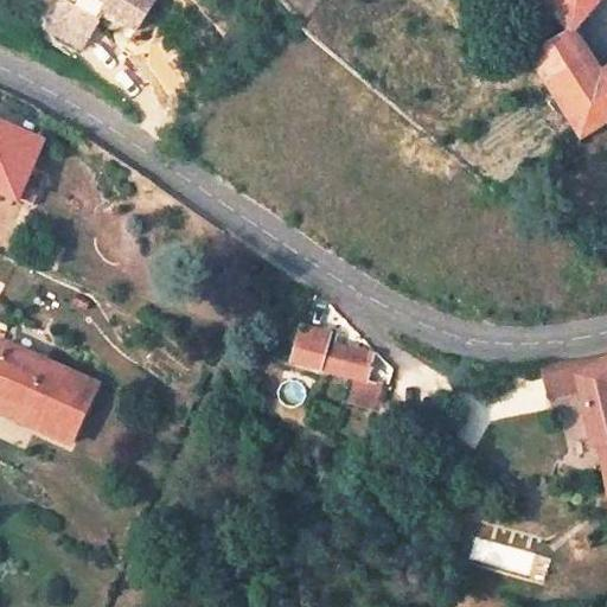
[(102,17),(70,0),(64,0),(51,26),(87,45),(102,17)]
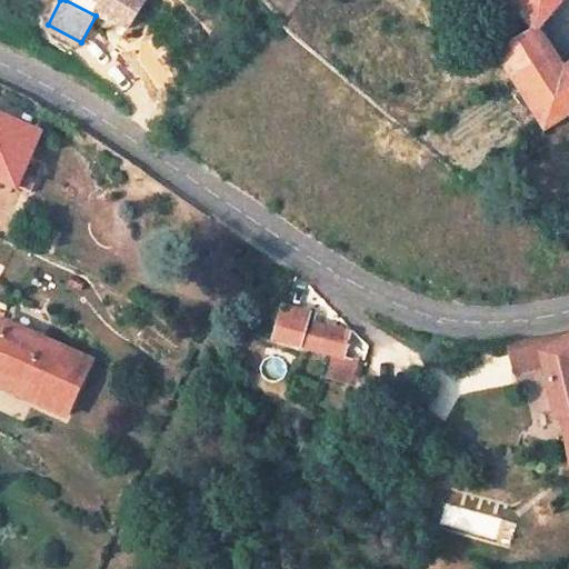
[(66,0),(96,16),(100,7),(130,22),(141,0),(66,0)]
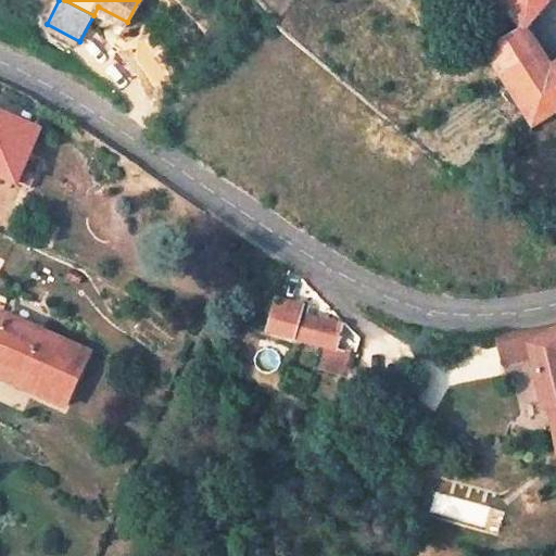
[(545,0),(495,0),(521,28),(545,0)]
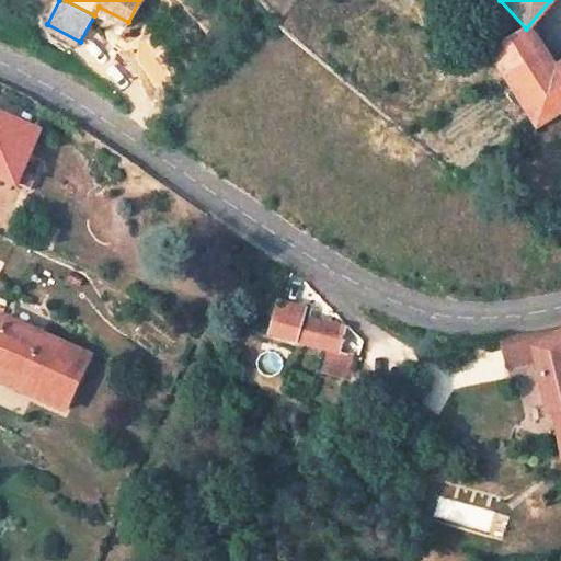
[(526,29),(488,53),(536,127),(560,111),(560,63),(551,69),(526,29)]
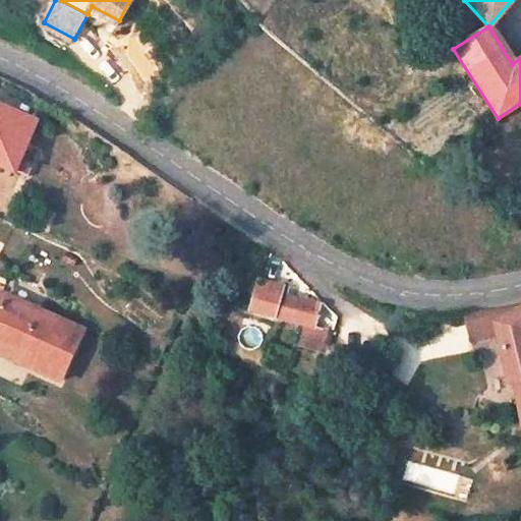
[(35,122),(0,107),(0,165),(14,172),(35,122)]
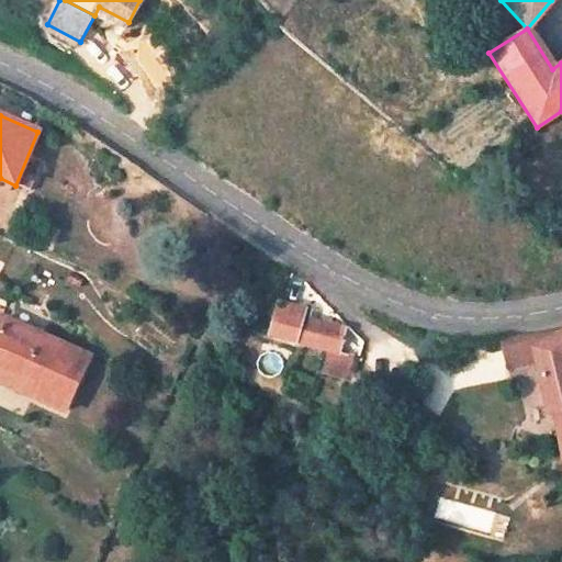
[(270,336),(329,351),(325,372),(344,377),(350,356),(339,353),(345,329),(308,321),(311,312),(279,303),(270,336)]
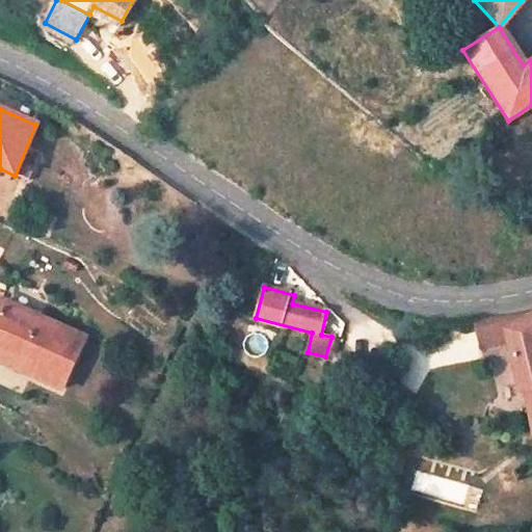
[(84,339),(2,301),(0,307),(0,350),(41,369),(35,378),(61,390),(84,339)]
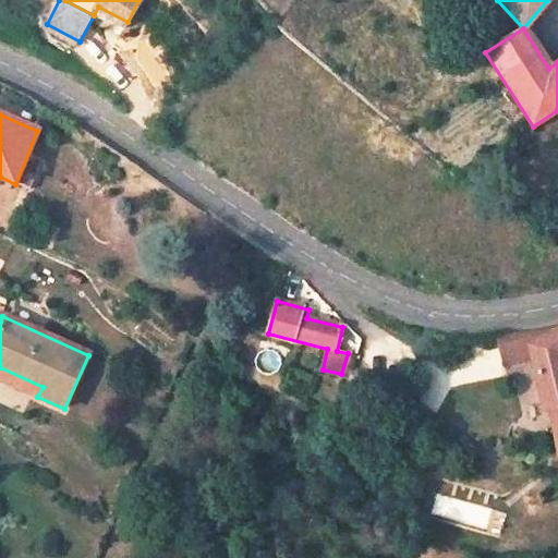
[(530,347),(532,356),(538,387),(544,410),(557,407),(557,323),(511,330),(496,330),(500,352),(530,347)]
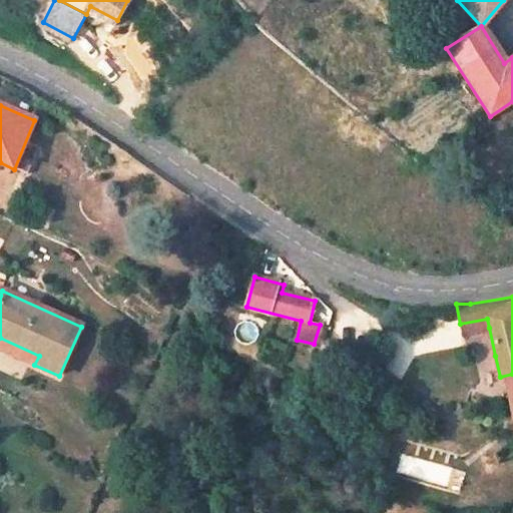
[(462,334),(489,328),(487,319),(460,324),(462,334)]
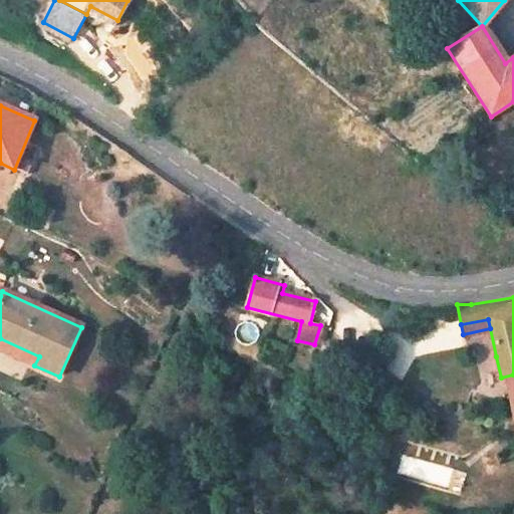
[(39,356),(0,338),(0,349),(34,365),(39,356)]
